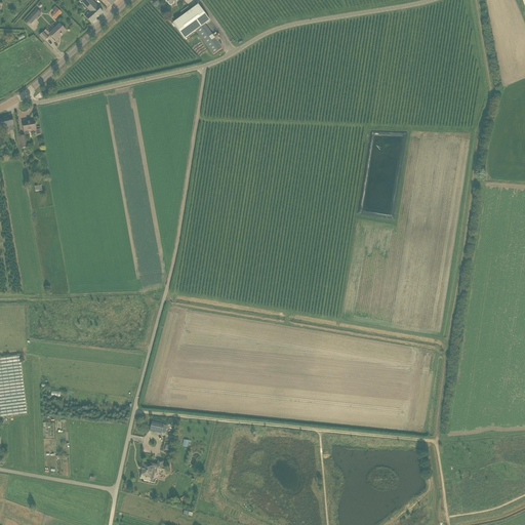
[(104,12),(91,0),(80,0),(91,12),(85,17),(91,24),(104,12)]
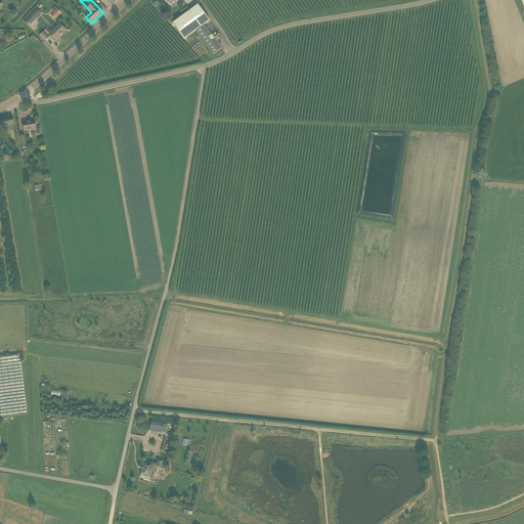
[(173,24),(184,39),(195,31),(213,54),(221,48),(204,25),(209,20),(198,5),(190,10),(187,7),(180,12),(183,15),(173,24)]
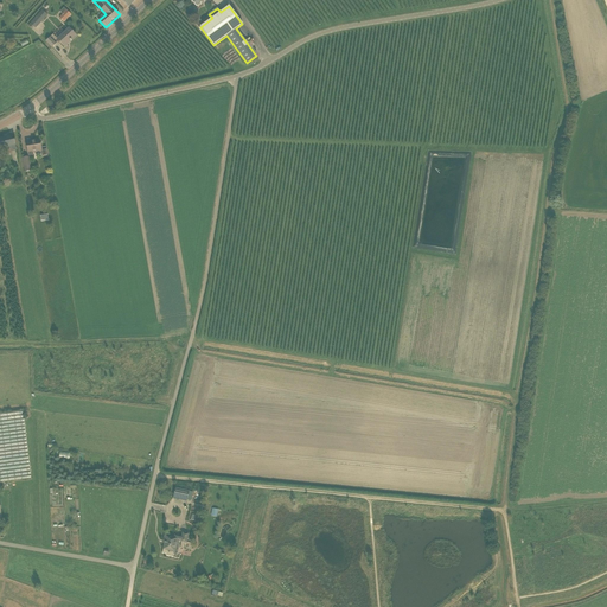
[(71,14),(66,10),(64,7),(61,12),(63,14),(58,18),(64,23),(71,14)]
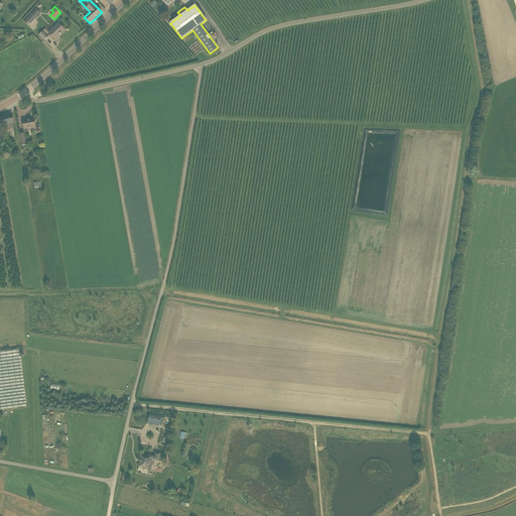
[(22,20),(24,22),(27,25),(29,23),(30,24),(40,13),(34,8),(22,20)]
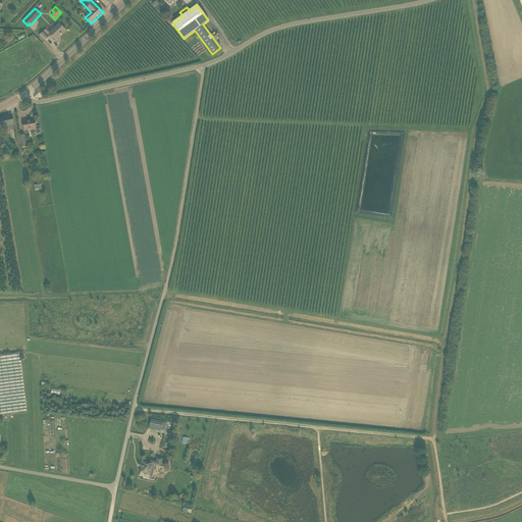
[(49,34),(56,41),(59,38),(58,37),(60,35),(61,36),(62,35),(61,35),(65,31),(59,24),(49,34)]
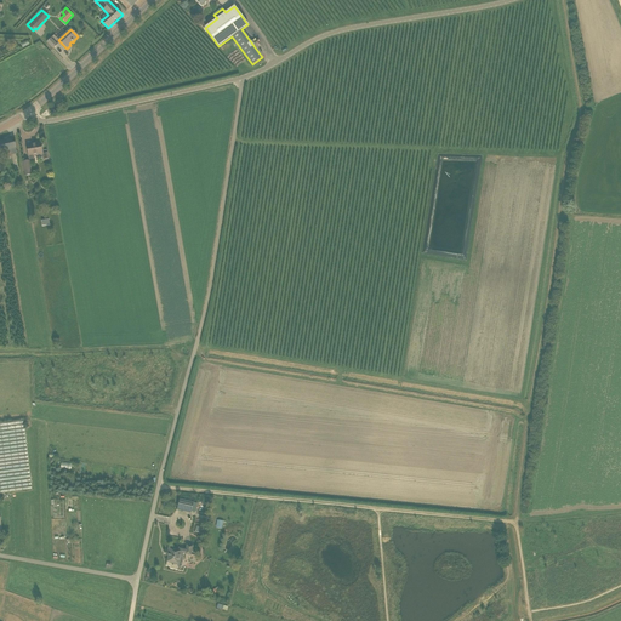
[(47,43),(53,49),(57,45),(51,38),(47,43)]
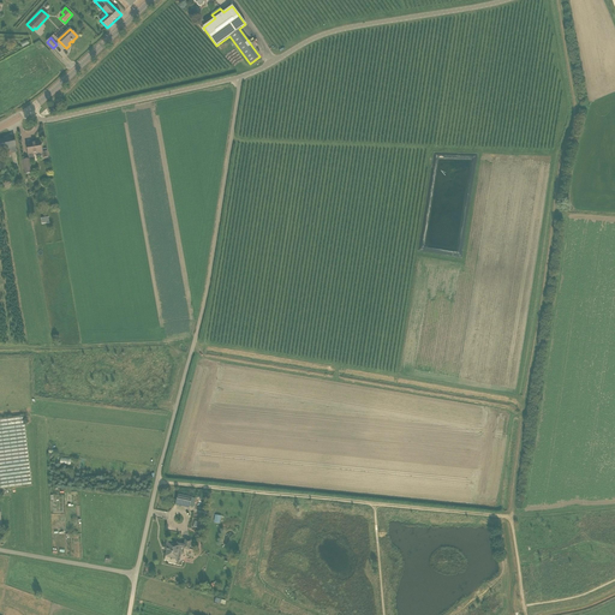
[(18,151),(13,137),(0,139),(0,150),(4,150),(5,155),(18,151)]
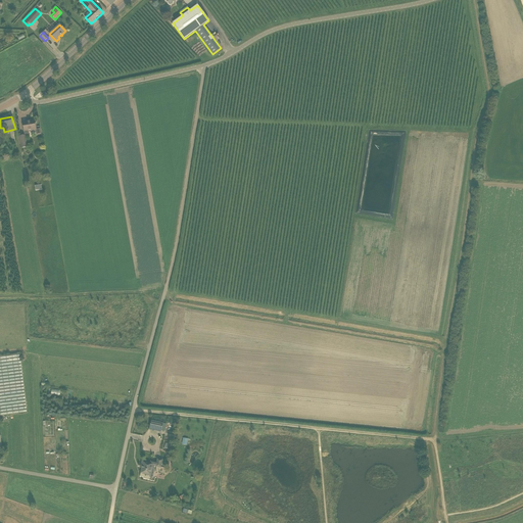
[(25,135),(19,136),(21,148),(27,147),(26,137),(30,137),(29,132),(36,131),(37,135),(41,134),(40,129),(36,129),(35,121),(27,122),(27,123),(22,124),(25,133),(25,135)]
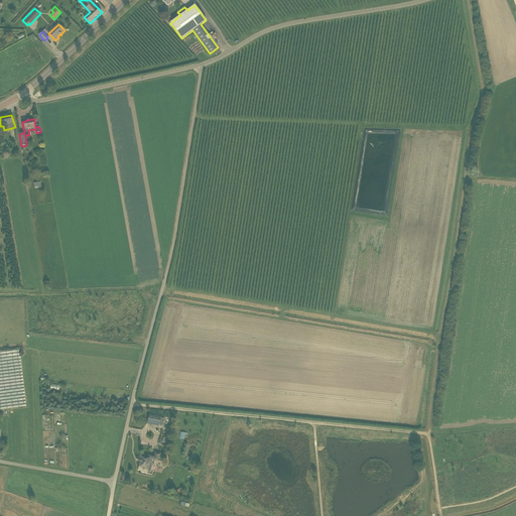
[(0,351),(0,409),(26,406),(19,349),(0,351)]
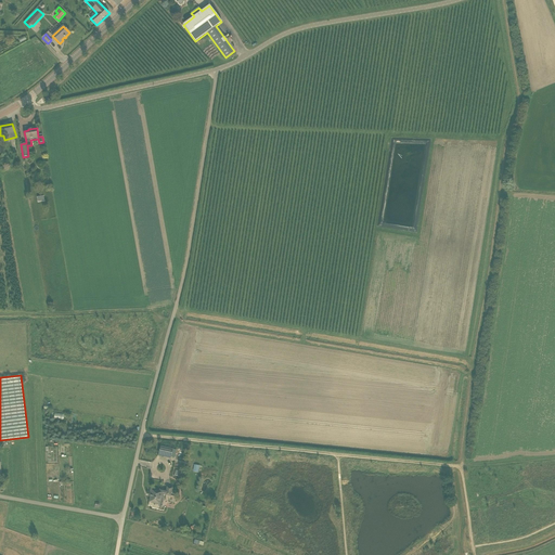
[(173,449),(160,447),(158,454),(171,457),(173,449)]
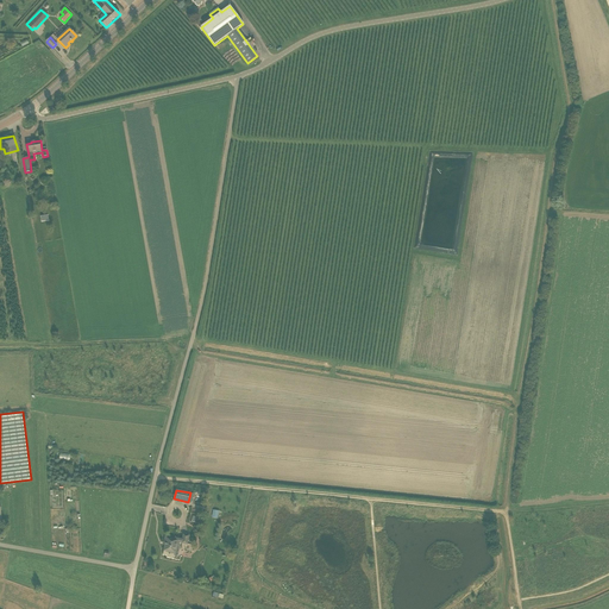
[(175,539),(165,537),(164,542),(165,544),(164,551),(163,554),(168,556),(168,557),(176,559),(177,553),(176,553),(179,547),(180,547),(180,546),(181,544),(188,545),(189,535),(183,534),(182,538),(175,537),(175,539)]
